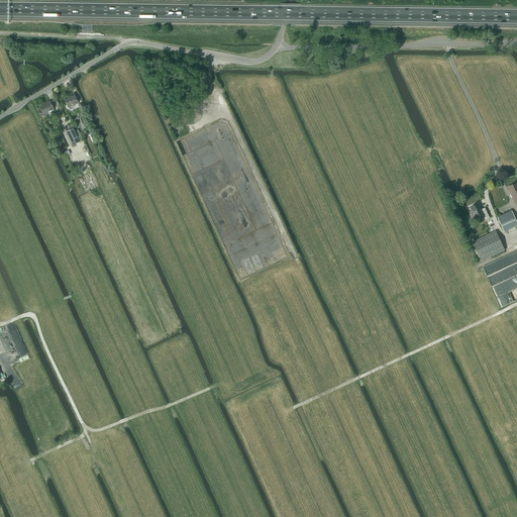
[(68,108),(78,103),(75,96),(65,101),(68,108)]
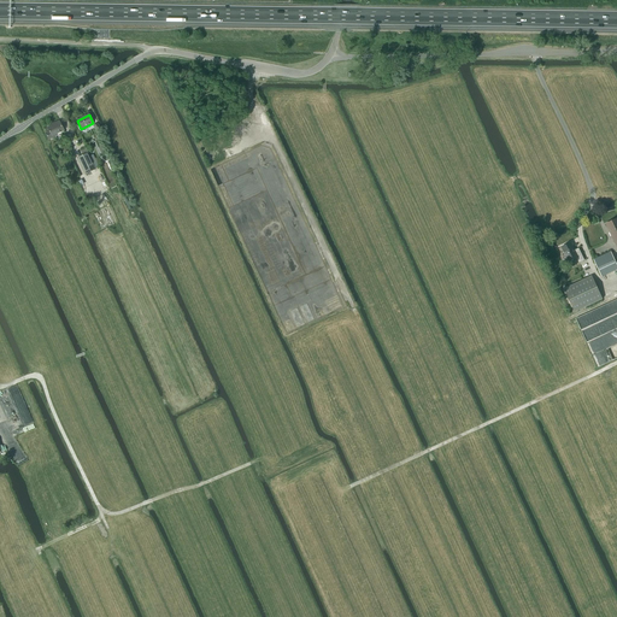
[(50,131),(46,134),(48,140),(57,136),(56,134),(64,130),(59,122),(54,123),(56,124),(47,128),(50,131)]
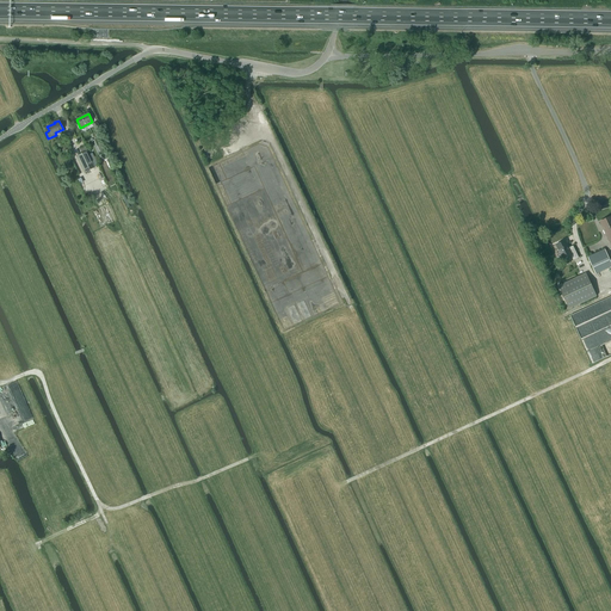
[(84,173),(96,167),(85,147),(79,150),(81,154),(76,156),(84,173)]
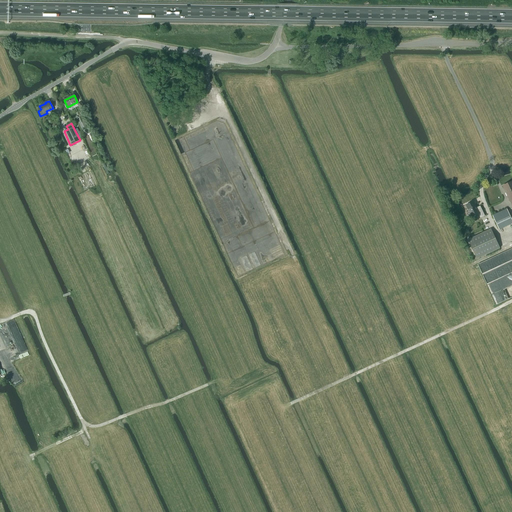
[(511,181),(503,186),(511,206),(511,181)]
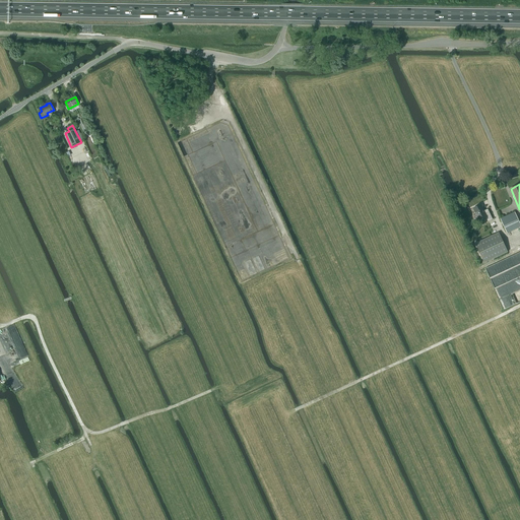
[(484,211),(481,205),(473,208),(479,220),(486,217),(488,221),(493,219),(488,209),(484,211)]
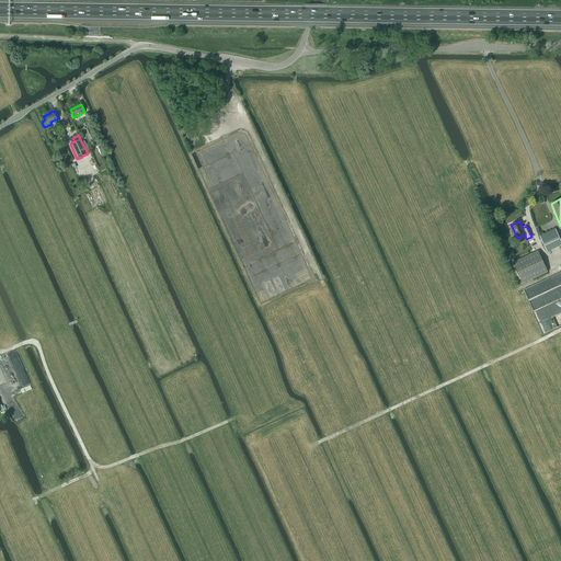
[(547,251),(560,244),(560,241),(556,229),(540,237),(547,251)]
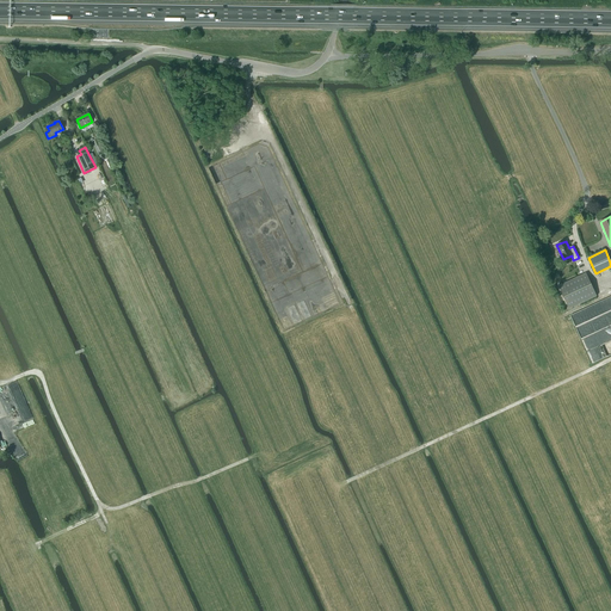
[(569,309),(580,304),(597,296),(586,273),(559,287),(569,309)]
